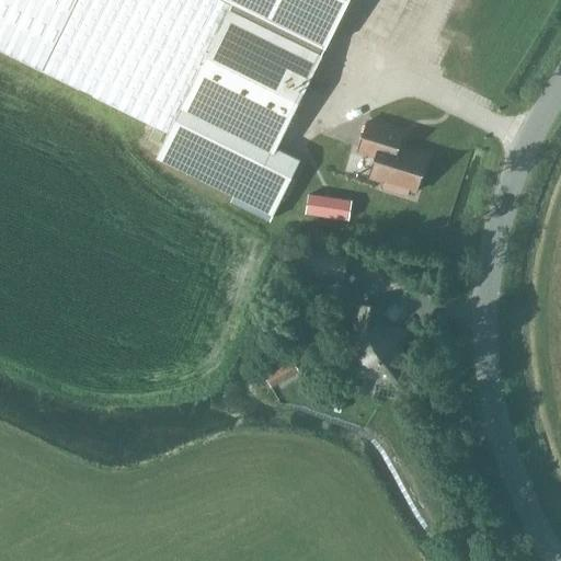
[(0,0),(0,49),(169,133),(230,10),(232,6),(220,0),(0,0)]
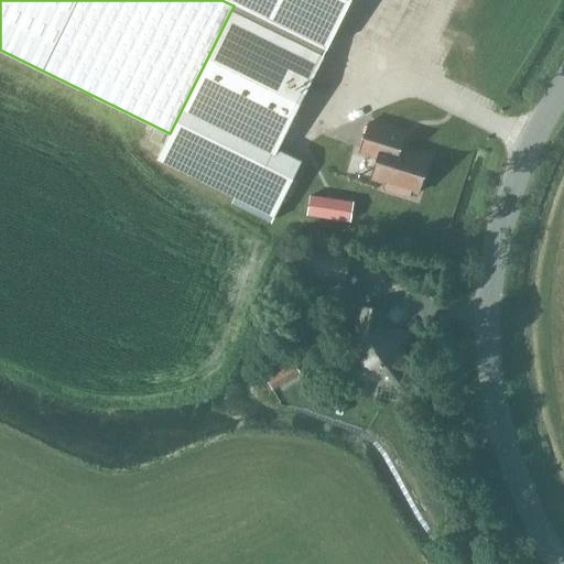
[(231,10),(325,56),(351,0),(221,0),(234,6),(231,10)]
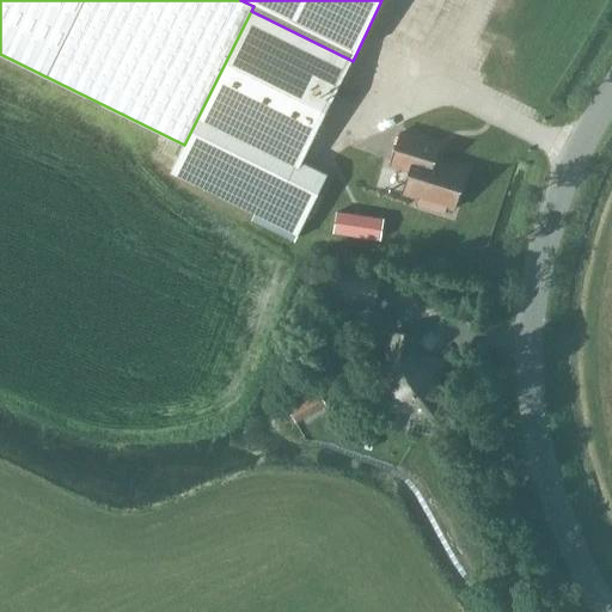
[(251,11),(184,145),(171,173),(255,214),(252,219),(297,240),(328,176),(301,163),(320,126),(331,103),(353,61),(251,11)]
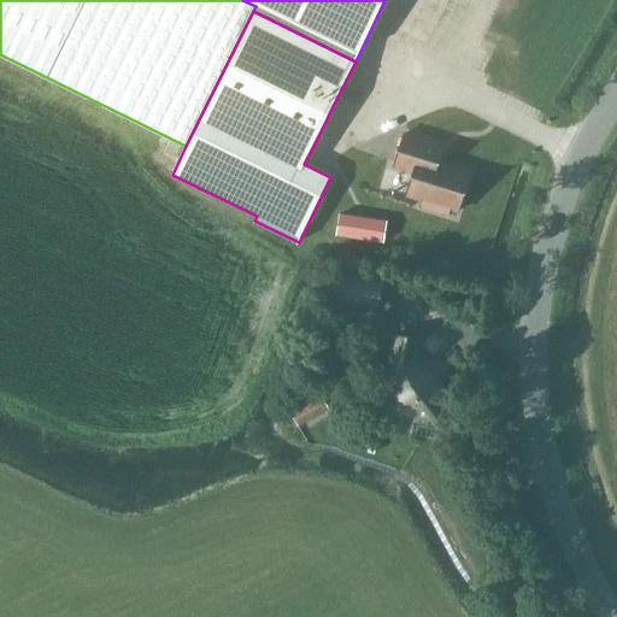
[(458,211),(470,172),(439,163),(444,146),(405,134),(394,168),(415,174),(407,195),(422,200),(419,207),(450,216),(451,210),(458,211)]
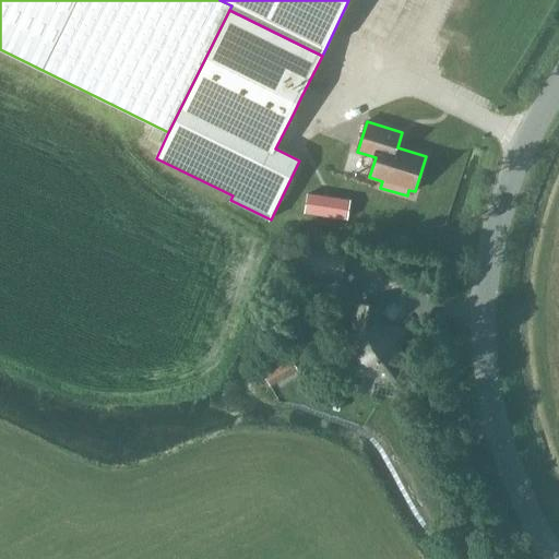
[(351,205),(307,198),(305,212),(349,218),(351,205)]
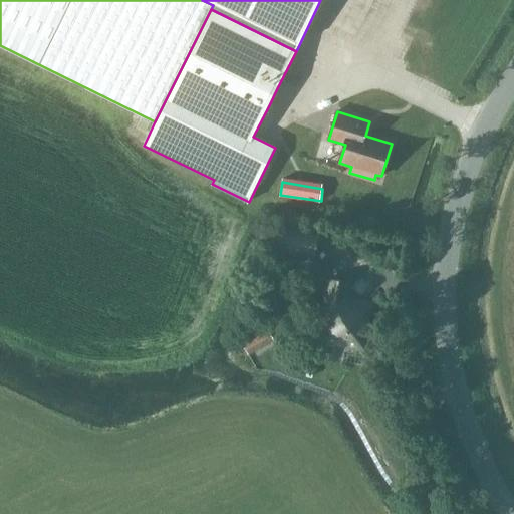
[(343,268),(345,278),(360,276),(359,266),(343,268)]
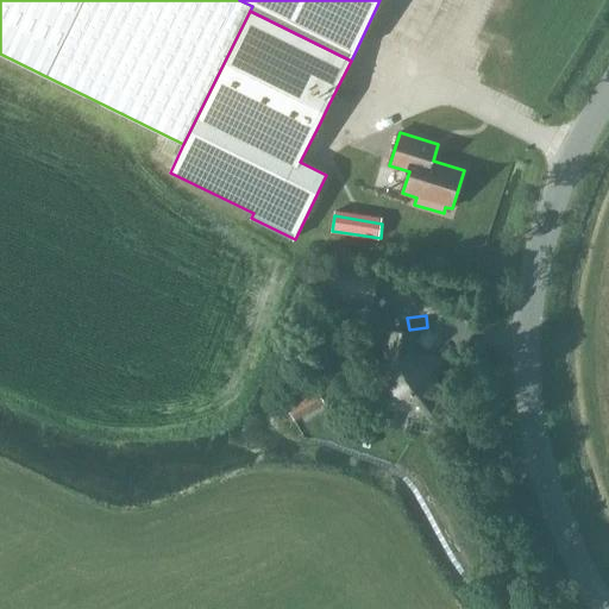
[(390,332),(377,406),(433,416),(444,360),(410,355),(414,336),(390,332)]
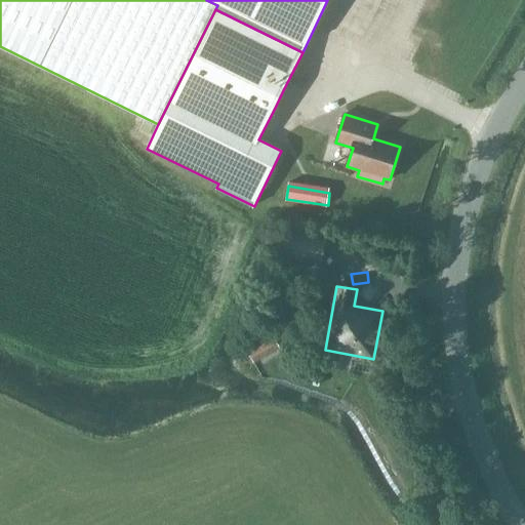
[(254,362),(280,349),(274,337),(248,350),(254,362)]
